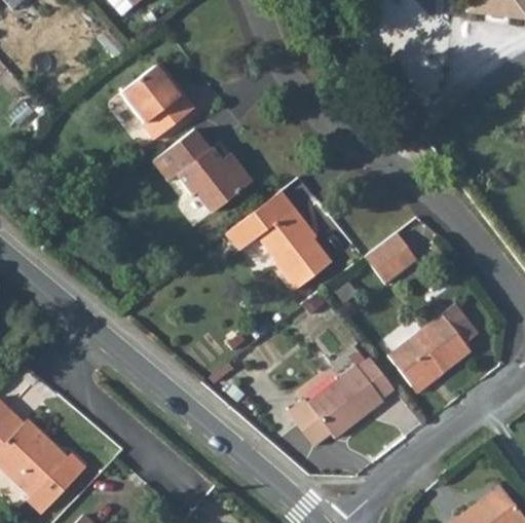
[(3,0),(12,9),(23,0),(3,0)]
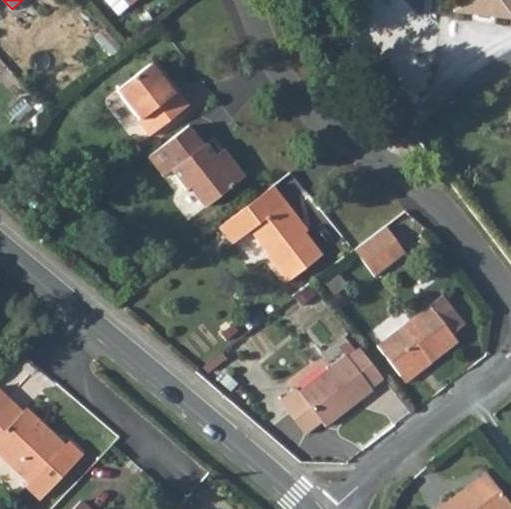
[(110,0),(119,9),(129,0),(131,0),(110,0)]
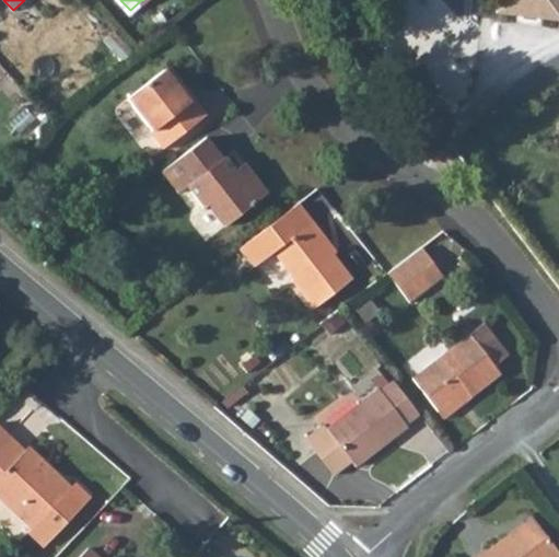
[(500,0),(499,10),(558,16),(558,0),(500,0)]
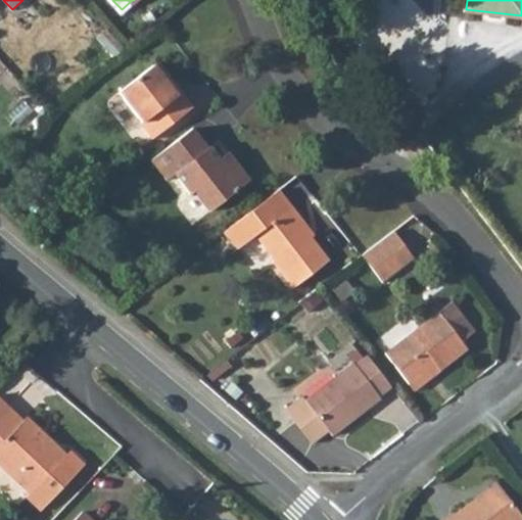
[(154,62),(120,90),(142,120),(140,121),(152,136),(195,104),(184,89),(177,93),(154,62)]
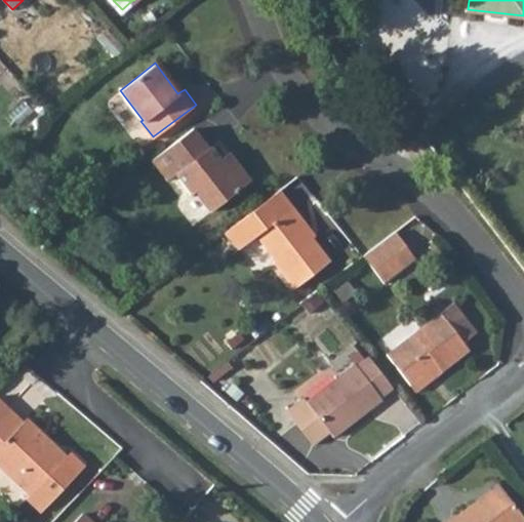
[(193,127),(150,159),(166,181),(175,173),(192,193),(197,190),(213,210),(253,178),(238,159),(230,166),(213,145),(208,148),(193,127)]
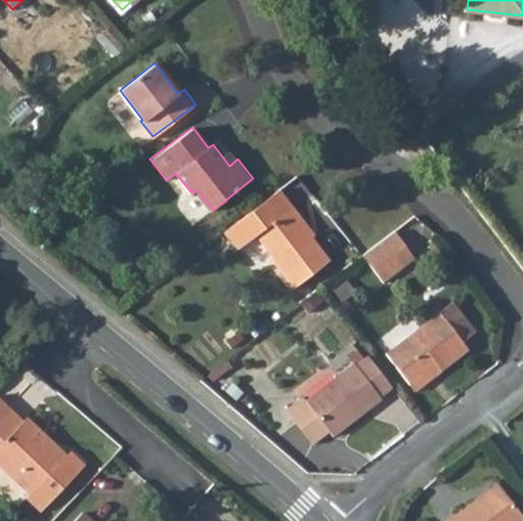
[(299,202),(313,191),(300,173),(286,184),(299,202)]
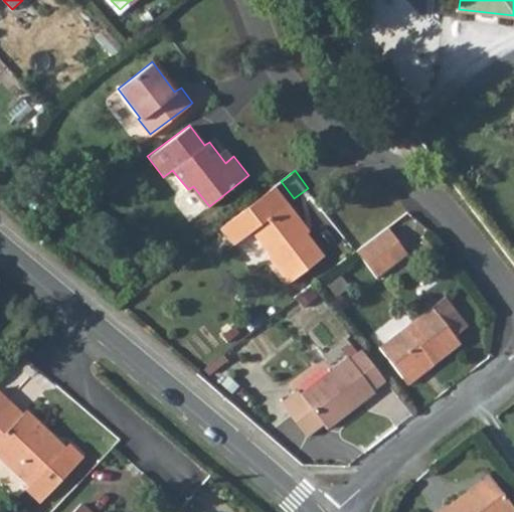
[(242,210),(214,230),(230,249),(249,235),(263,253),(265,259),(284,284),(321,256),(284,206),(291,202),(276,184),(242,210)]
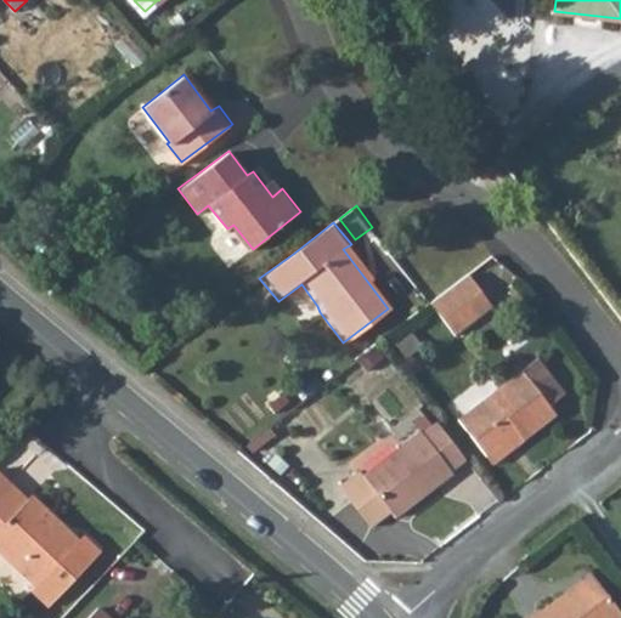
[(466,272),(429,301),(455,330),(490,302),(466,272)]
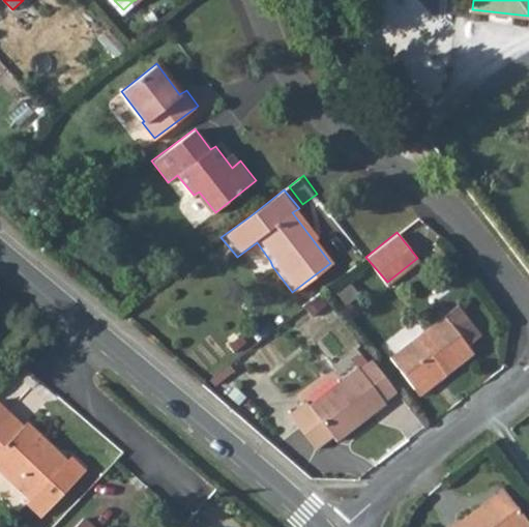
[(388,357),(412,388),(424,379),(423,376),(433,369),(442,380),(472,355),(466,347),(480,335),(457,304),(388,357)]
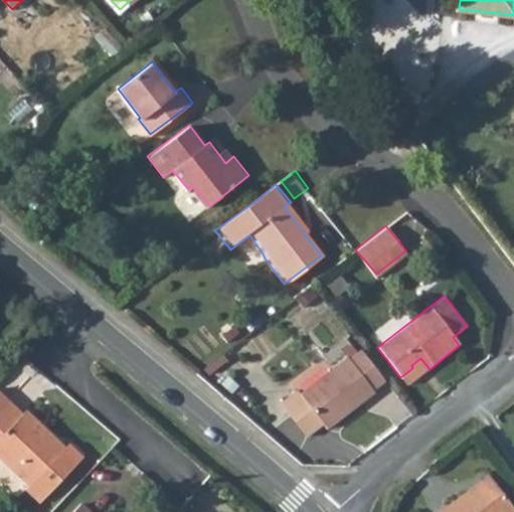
[(384,381),(361,350),(349,359),(346,355),(299,392),(327,431),(375,393),(373,390),(384,381)]
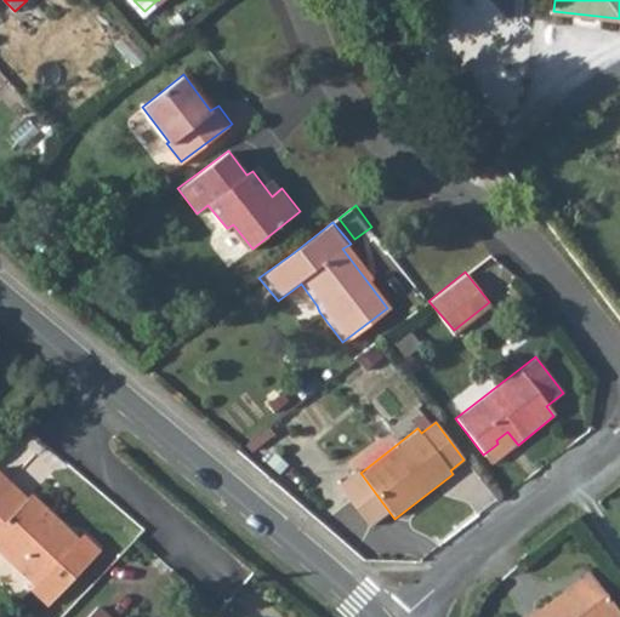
[(498,444),(483,455),(491,466),(518,445),(507,432),(496,440),(498,444)]
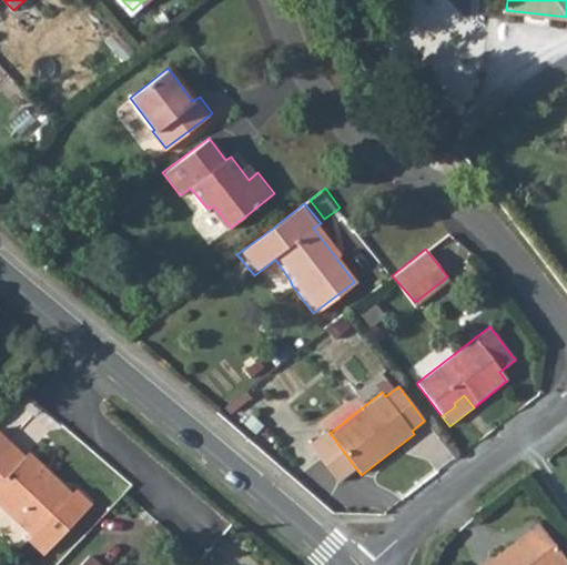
[(0,502),(27,528),(24,531),(41,545),(88,495),(72,481),(67,486),(26,446),(21,451),(0,430),(0,502)]
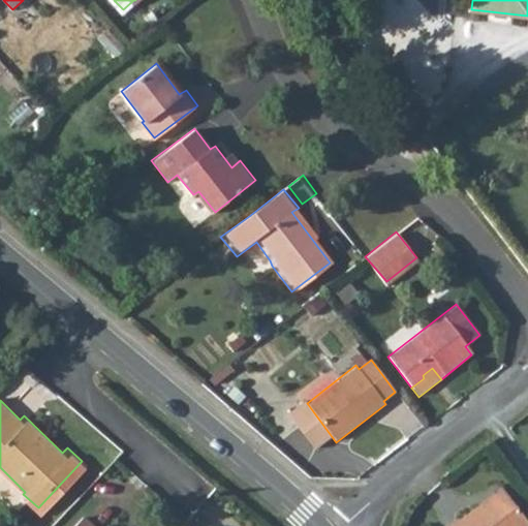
[(501,477),(445,521),(448,525),(515,525),(527,517),(527,515),(501,477)]
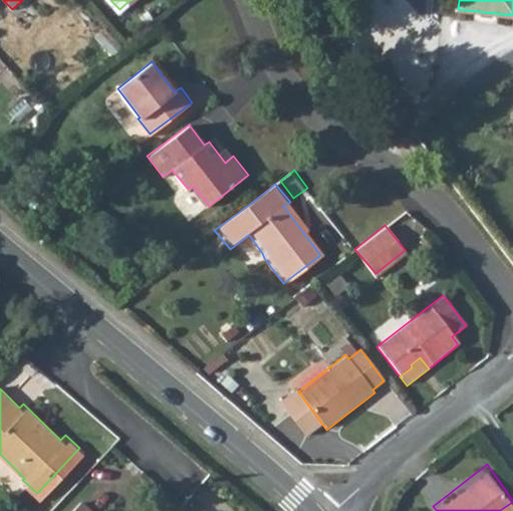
[(91,510),(76,496),(61,510),(98,510),(97,510),(96,510),(91,510)]
